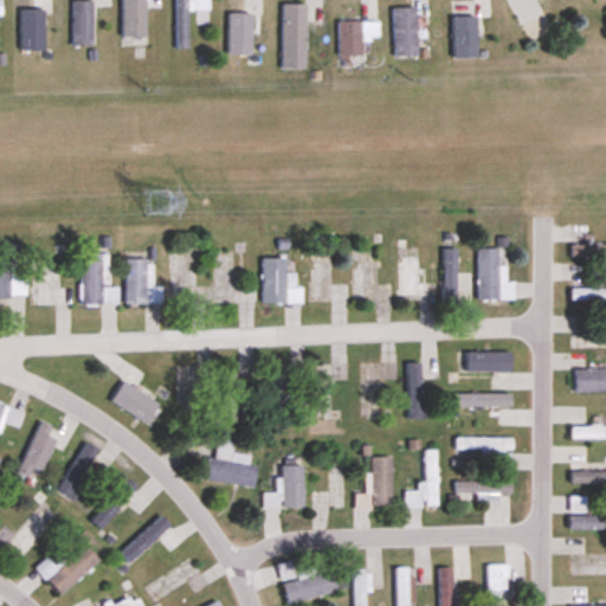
[(34,50),(34,0),(19,0),(19,50),(34,50)]
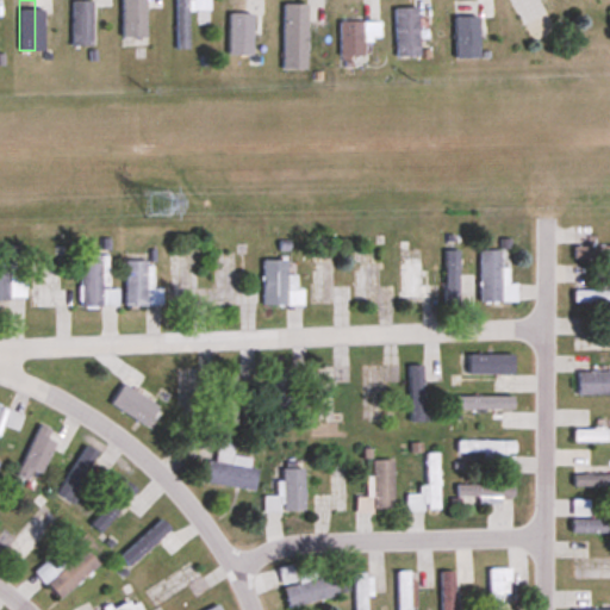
[(122,0),(123,37),(145,37),(145,0),(122,0)]
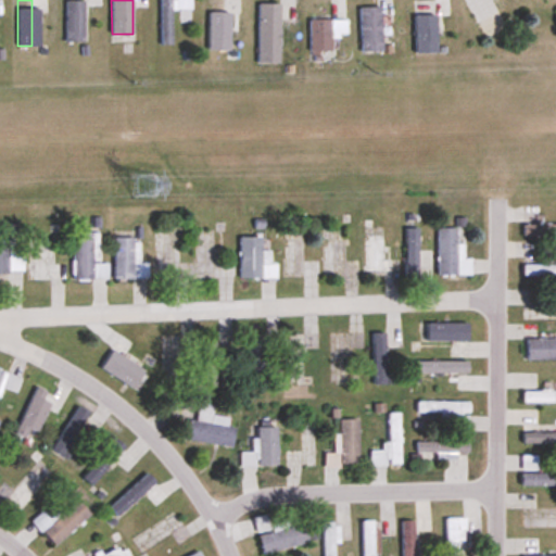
[(160,0),(161,46),(172,46),(172,11),(191,11),(190,0),(160,0)]
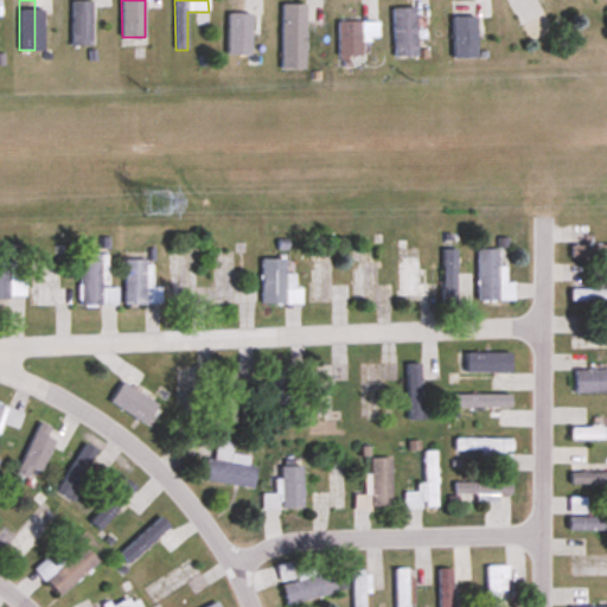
[(246,0),(227,0),(227,55),(246,55),(246,0)]
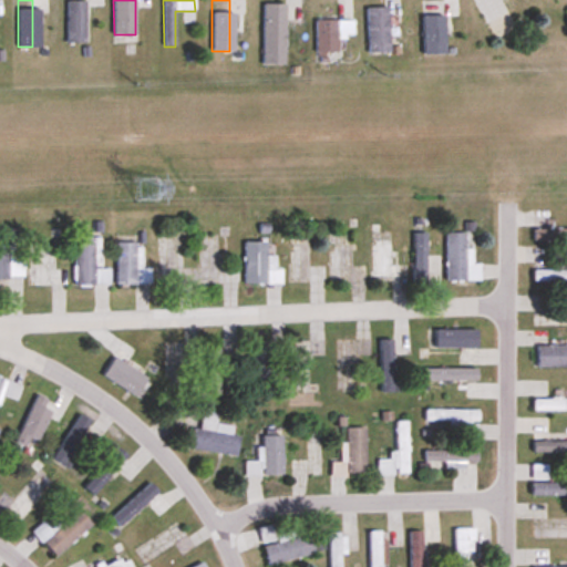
[(473,0),(492,33),(509,24),(496,0),(473,0)]
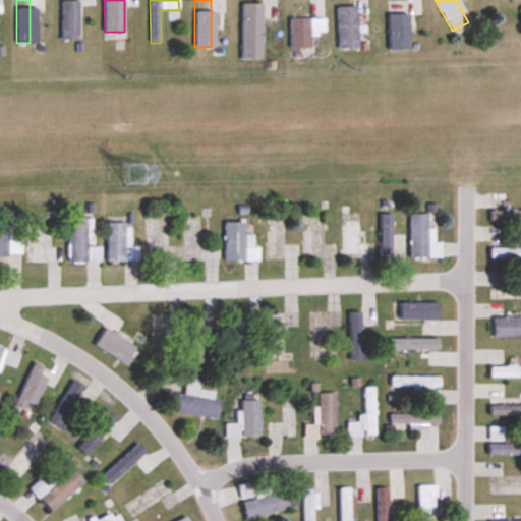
[(408,49),(408,1),(388,1),(388,49),(408,49)]
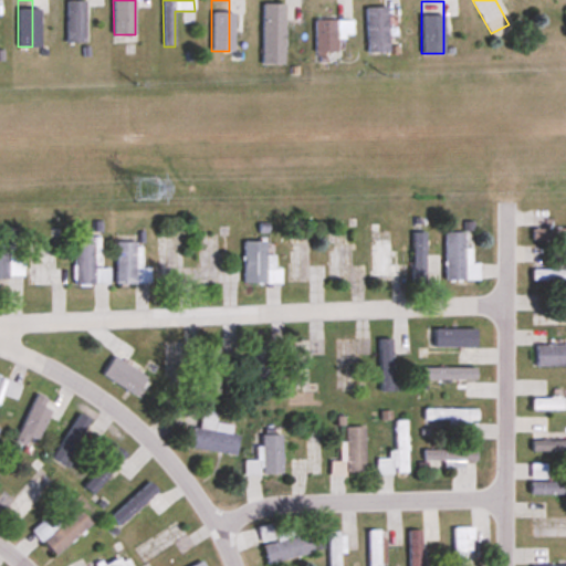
[(85,2),(67,2),(67,43),(85,43),(85,2)]
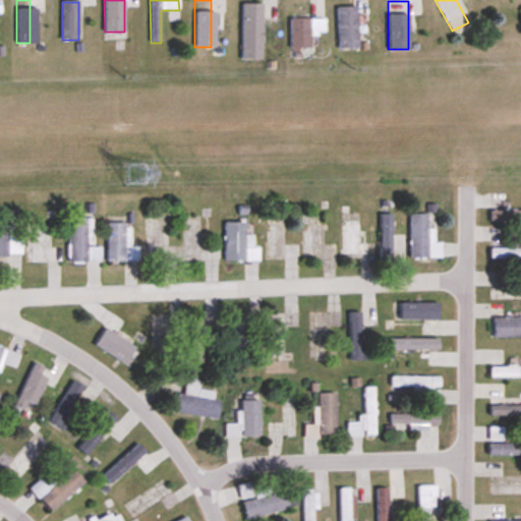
[(262,4),(241,4),(241,60),(262,60),(262,4)]
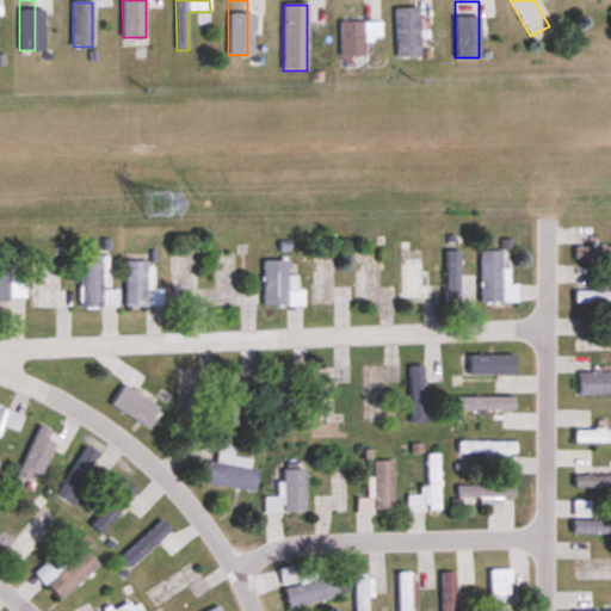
[(418,56),(418,8),(395,8),(395,56),(418,56)]
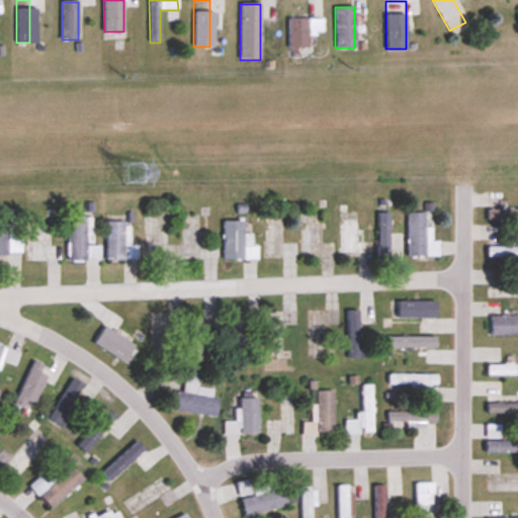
[(287,18),(287,48),(309,48),(309,34),(323,34),(323,18),(287,18)]
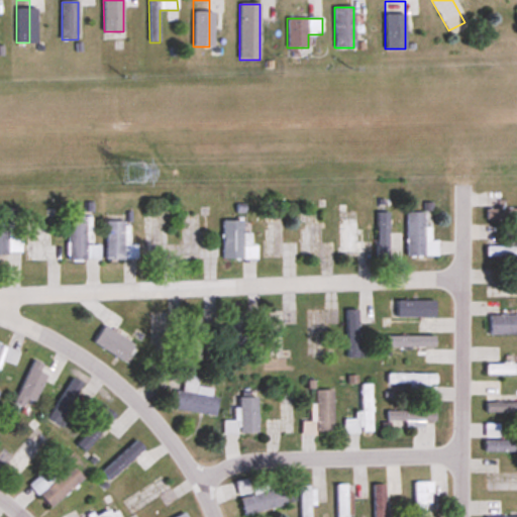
[(300,209),(300,259),(312,259),(312,248),(319,248),(319,216),(311,216),(311,209),(300,209)]
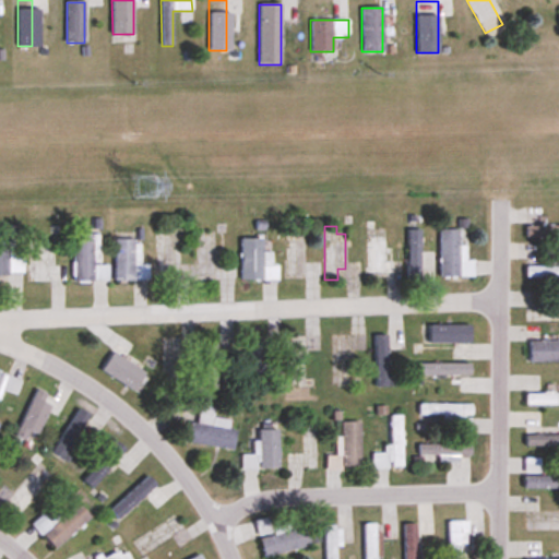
[(558,226),(525,226),(525,237),(558,237),(558,226)]
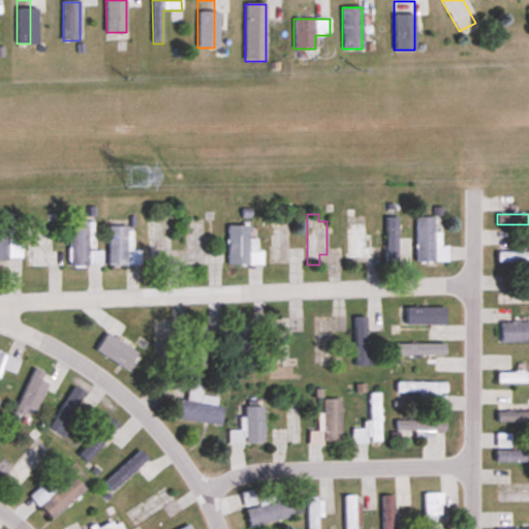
[(415,262),(447,262),(447,246),(434,246),(434,216),(415,216),(415,262)]
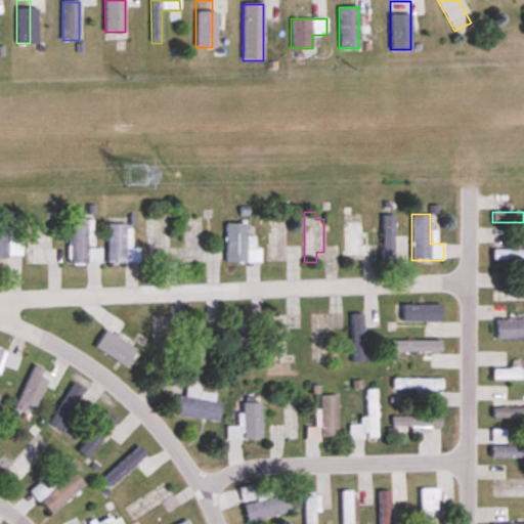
[(100,250),(88,250),(88,219),(69,219),(69,263),(100,263),(100,250)]
